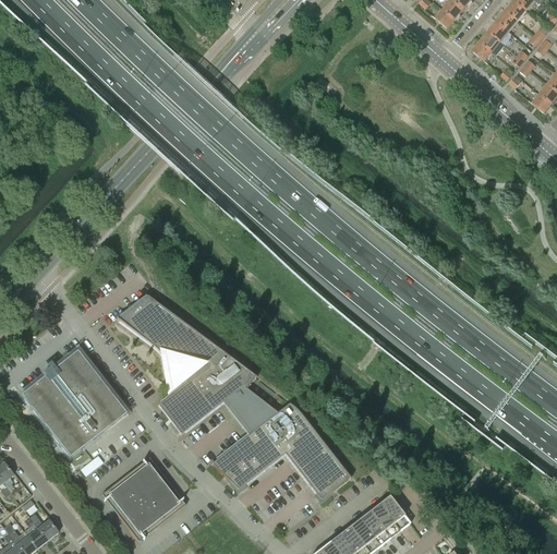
[(464,8),(455,0),(450,0),(444,8),(456,19),(464,8)]
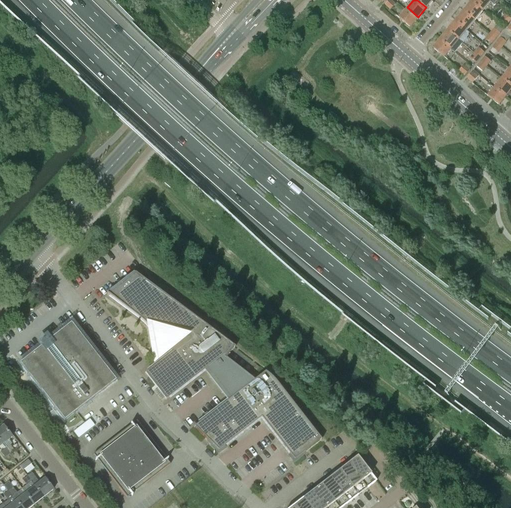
[(471,0),(464,8),(475,18),(483,8),(473,0),(471,0)]
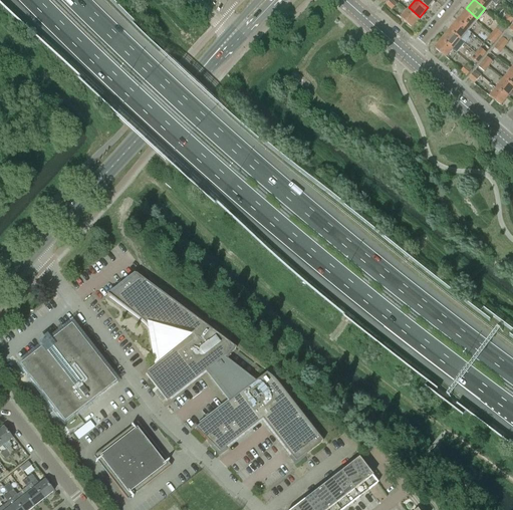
[(475,0),(485,8),(491,0),(495,0),(496,1),(497,0),(475,0)]
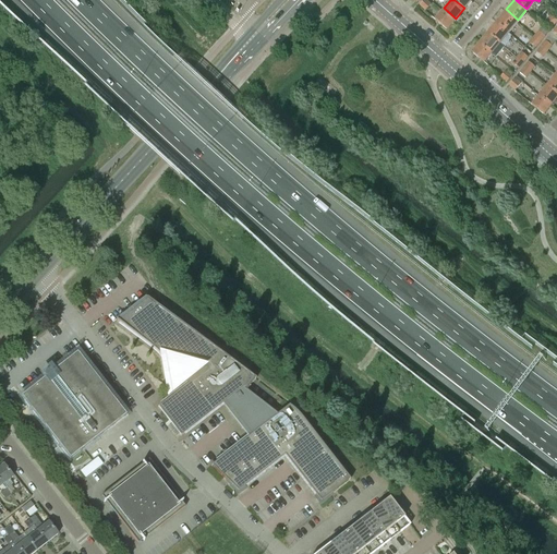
[(456,19),(444,8),(436,16),(448,26),(456,19)]
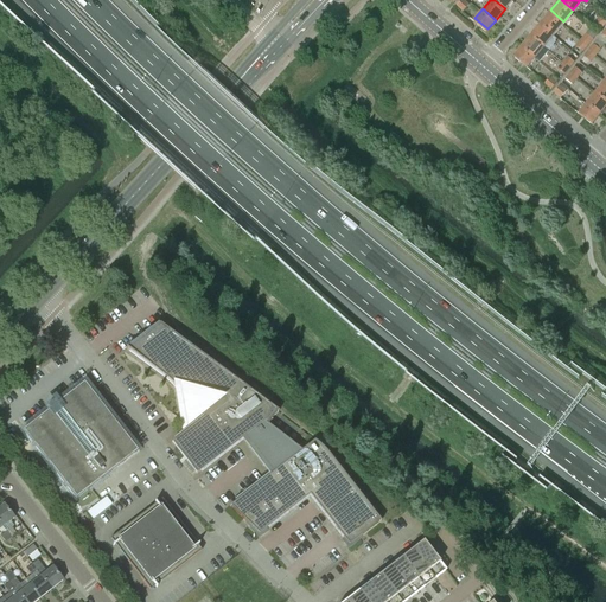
[(563,21),(550,10),(541,21),(555,32),(563,21)]
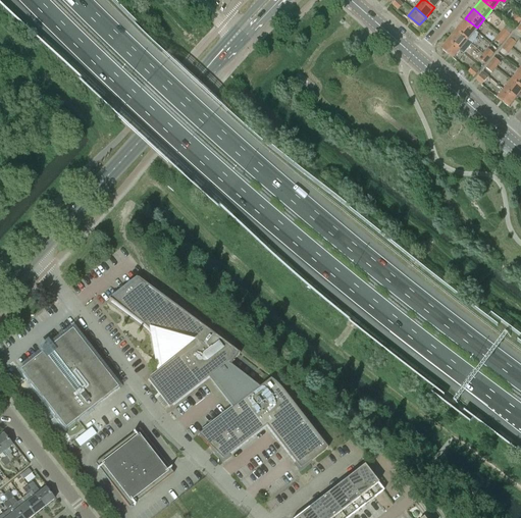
[(511,16),(516,20),(518,22),(520,18),(520,14),(516,10),(511,16)]
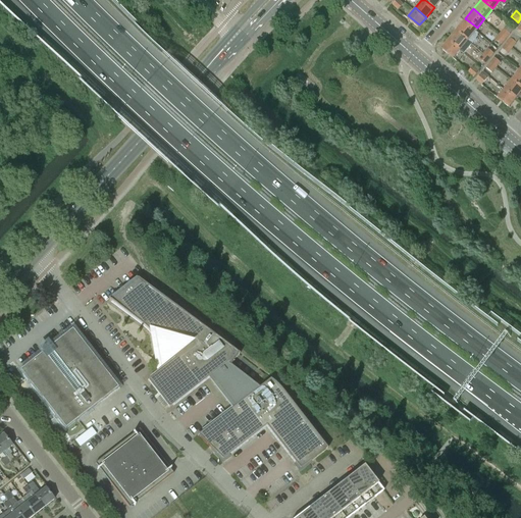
[(477,28),(465,18),(457,28),(469,38),(477,28)]
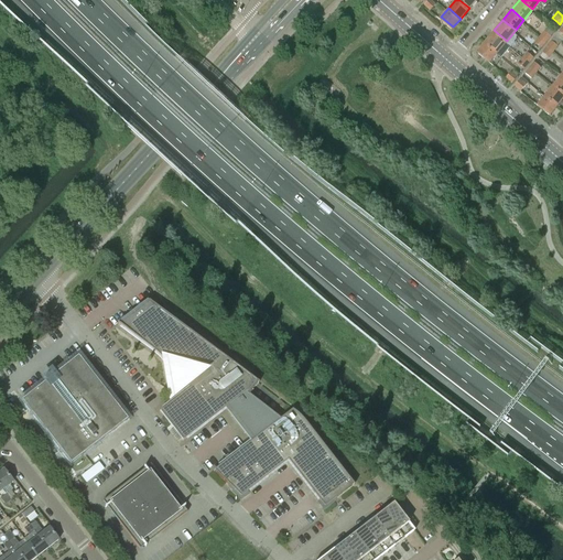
[(545,28),(540,33),(548,39),(552,33),(555,29),(549,23),(545,28)]
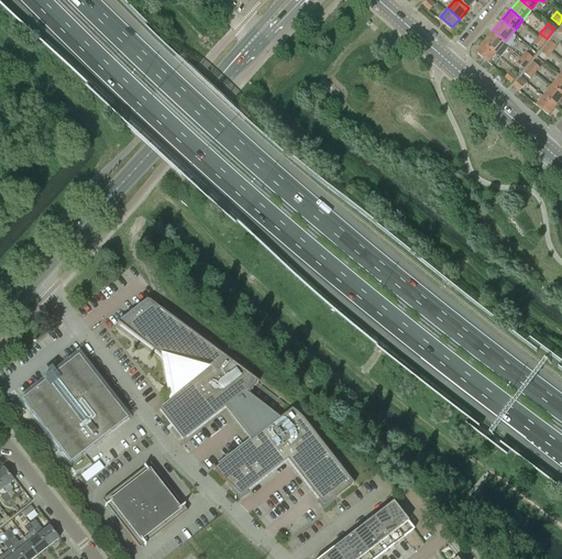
[(506,41),(493,30),(485,41),(497,51),(502,54),(510,44),(506,41)]
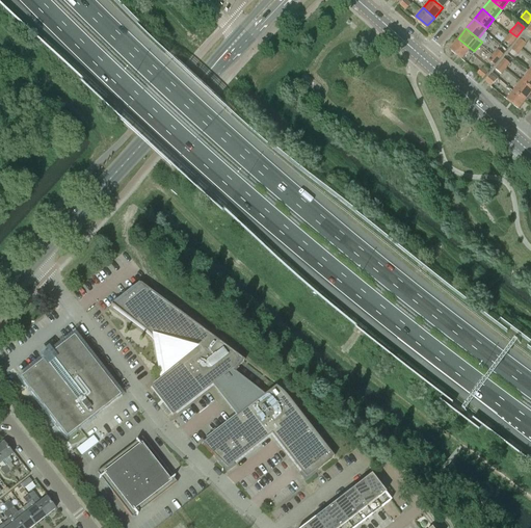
[(516,36),(509,31),(505,36),(512,42),(516,36)]
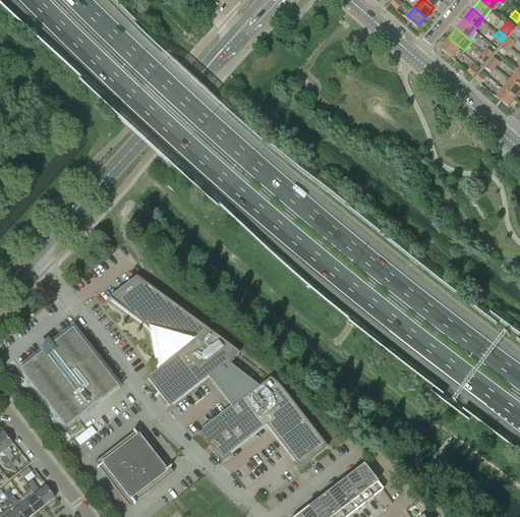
[(510,34),(506,40),(512,45),(516,40),(510,34)]
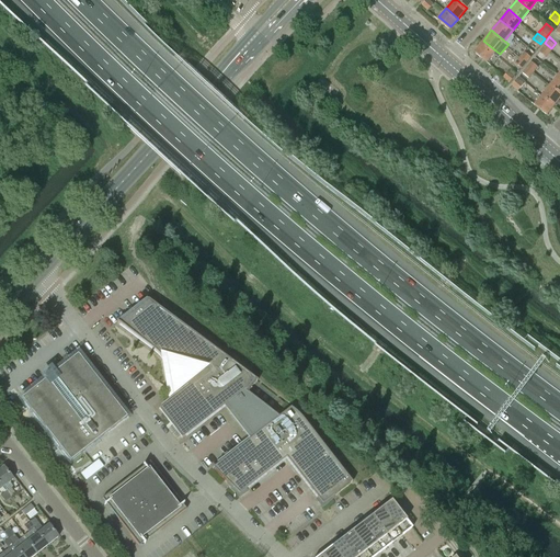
[(495,50),(483,41),(476,49),(488,59),(495,50)]
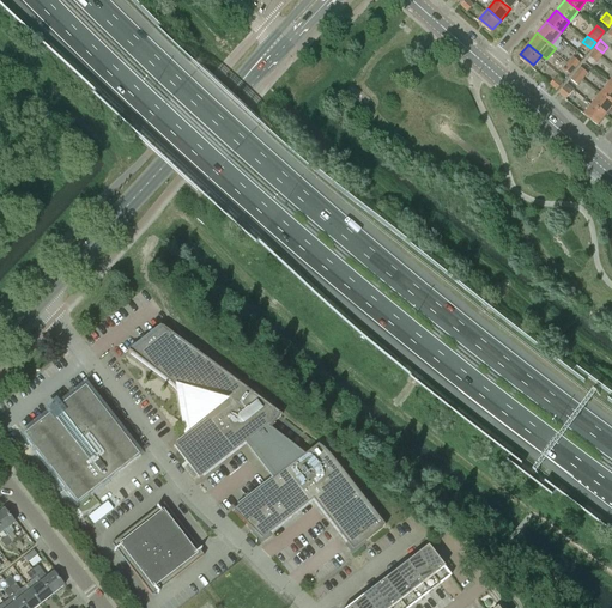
[(603,53),(595,47),(591,53),(598,59),(603,53)]
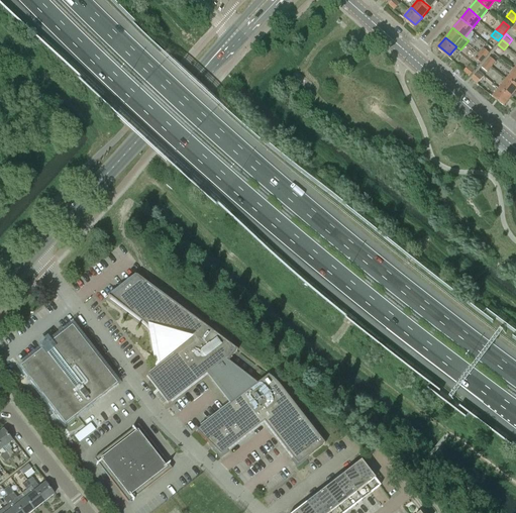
[(484,44),(480,49),(486,55),(490,49),(484,44)]
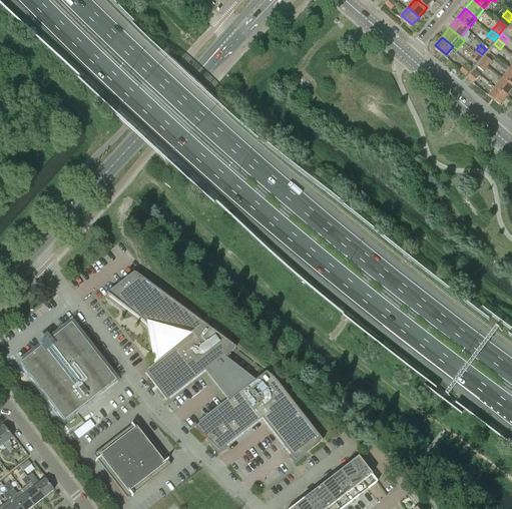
[(482,54),(476,49),(472,54),(478,59),(482,54)]
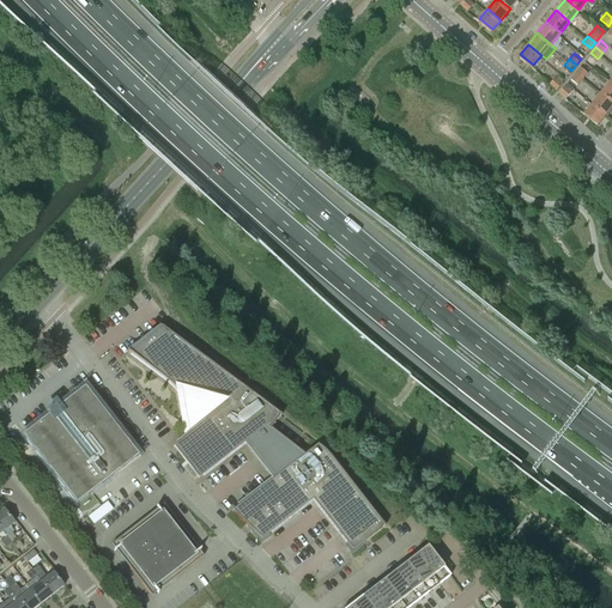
[(576,70),(583,76),(589,70),(581,64),(576,70)]
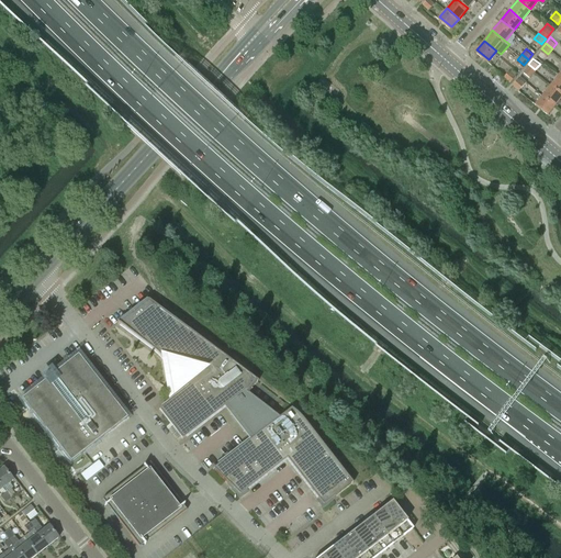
[(535,69),(528,64),(524,69),(530,75),(535,69)]
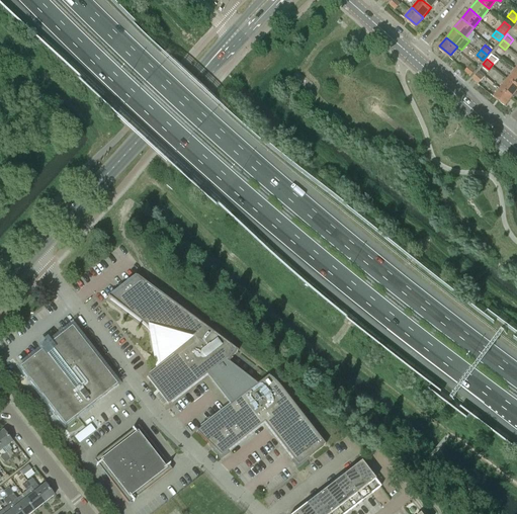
[(470,63),(465,68),(464,69),(470,74),(477,68),(470,63)]
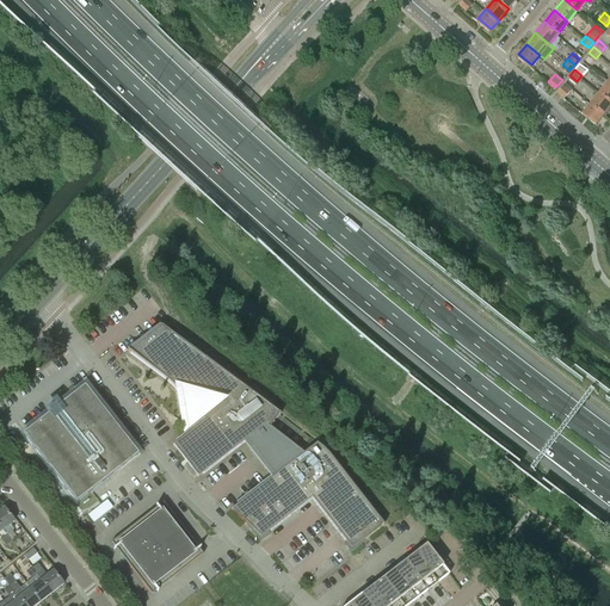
[(585,94),(567,79),(559,88),(566,94),(570,90),(581,99),(585,94)]
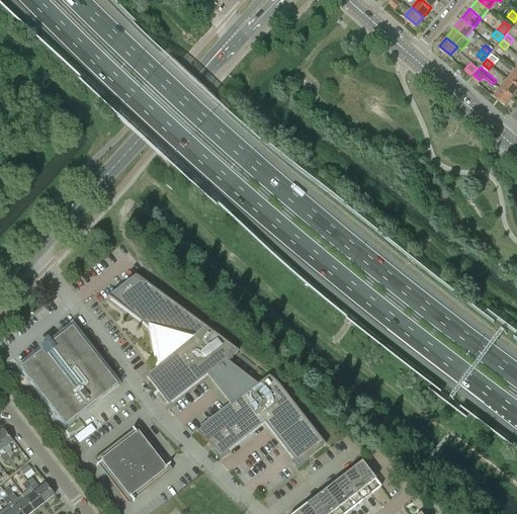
[(516,82),(509,76),(501,86),(513,95),(516,90),(516,82)]
